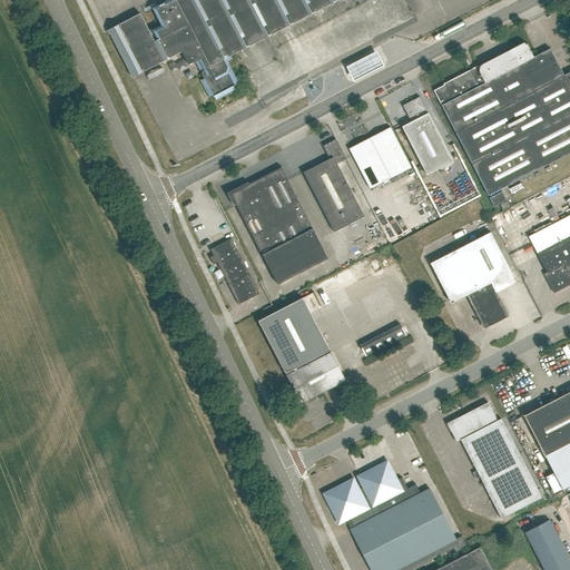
[(159,27),(166,23),(180,52),(182,52),(188,66),(195,62),(199,70),(203,71),(202,74),(204,79),(200,80),(209,99),(214,97),(215,100),(235,90),(233,86),(239,84),(228,62),(233,60),(231,55),(336,0),(166,0),(165,1),(149,9),(159,27)]
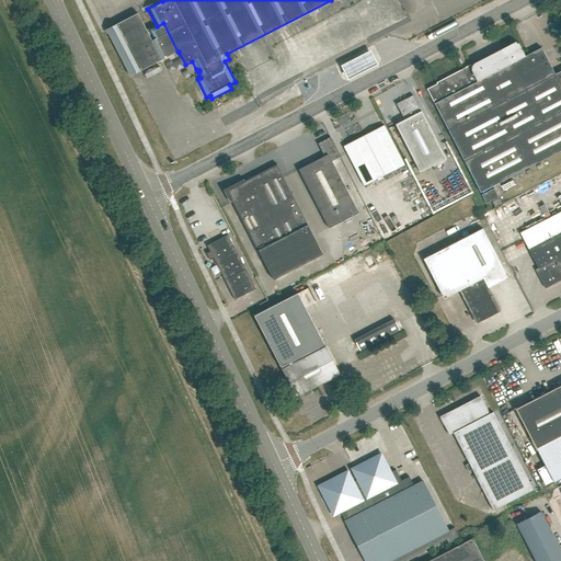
[(138,13),(105,30),(107,34),(109,34),(130,76),(178,52),(163,23),(157,26),(147,31),(138,13)]
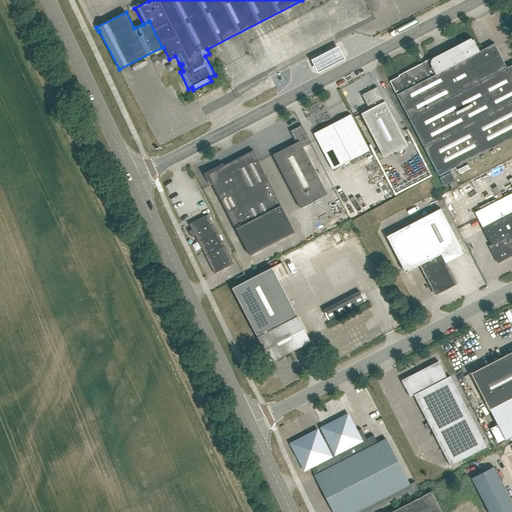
[(511,65),(507,68),(495,44),(480,51),(474,40),(472,40),(471,38),(402,74),(402,75),(390,81),(410,119),(439,175),(511,137),(511,65)]
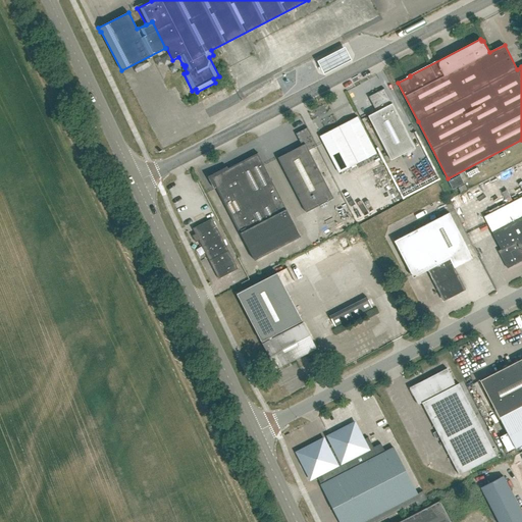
[(320,68),(347,56),(343,45),(315,57),(320,68)]
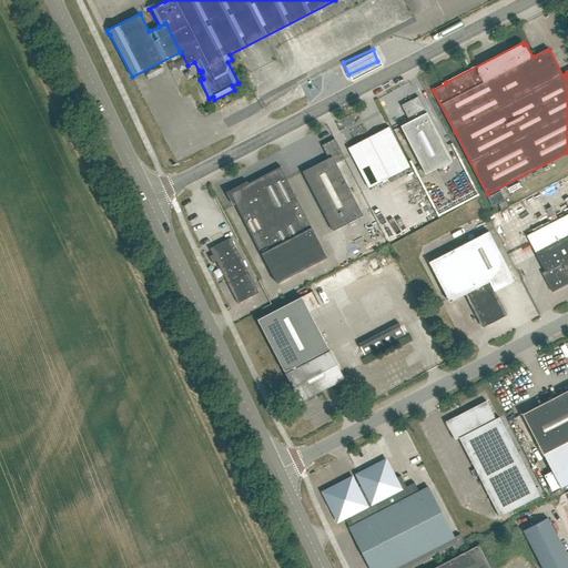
[(401,127),(425,174),(452,161),(418,97),(401,105),(409,122),(401,127)]
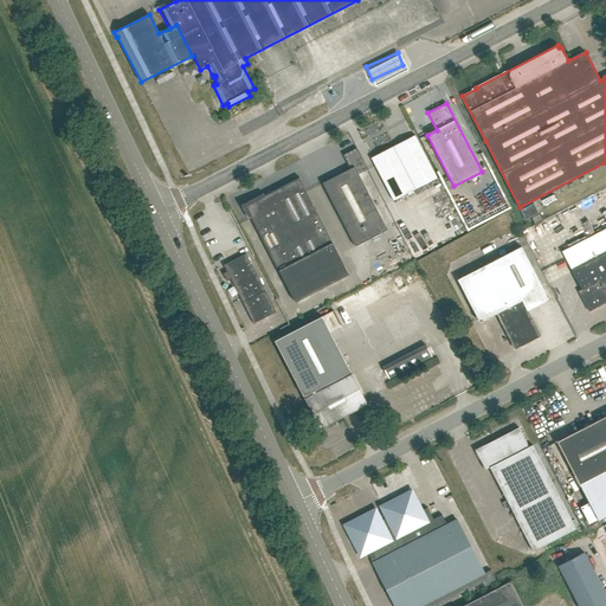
[(393,146),(369,159),(393,201),(437,178),(414,135),(393,146)]
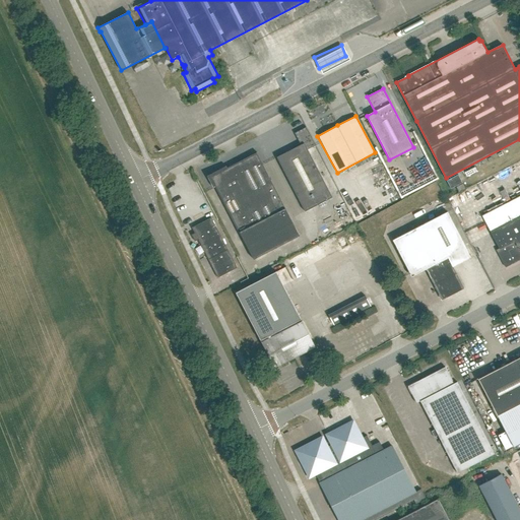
[(332,197),(308,149),(316,145),(307,128),(296,133),(302,144),(276,156),(305,211),(332,197)]
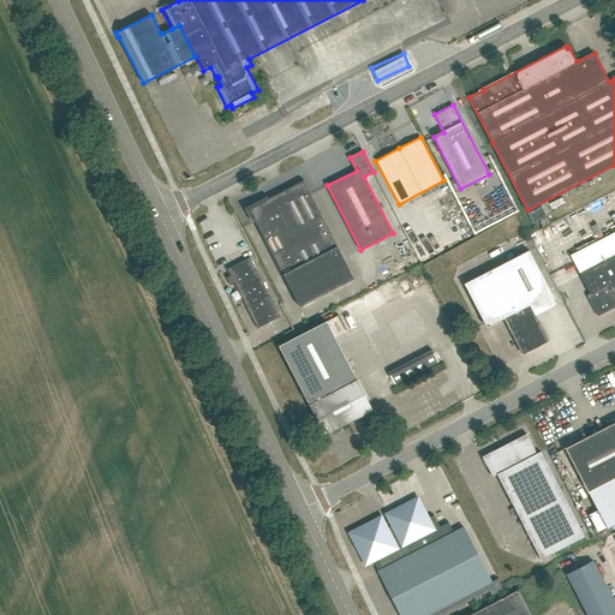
[(310,260),(338,246),(304,181),(276,195),(310,260)]
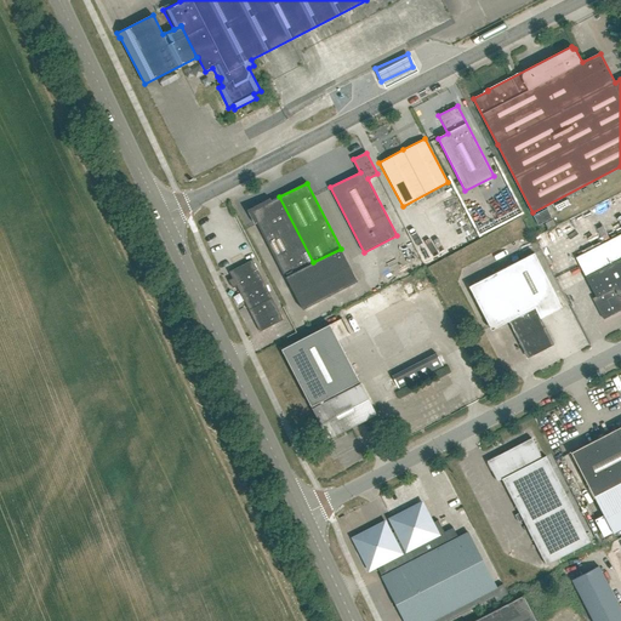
[(341,249),(313,262),(279,197),(252,211),(303,309),(358,281),(341,249)]
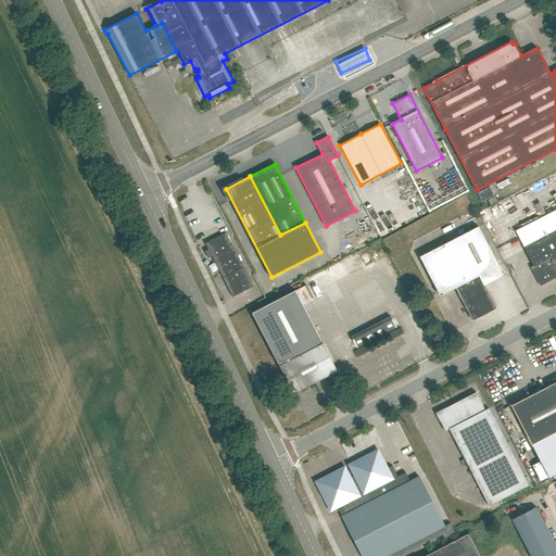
[(490,186),(478,193),(482,201),(494,194),(490,186)]
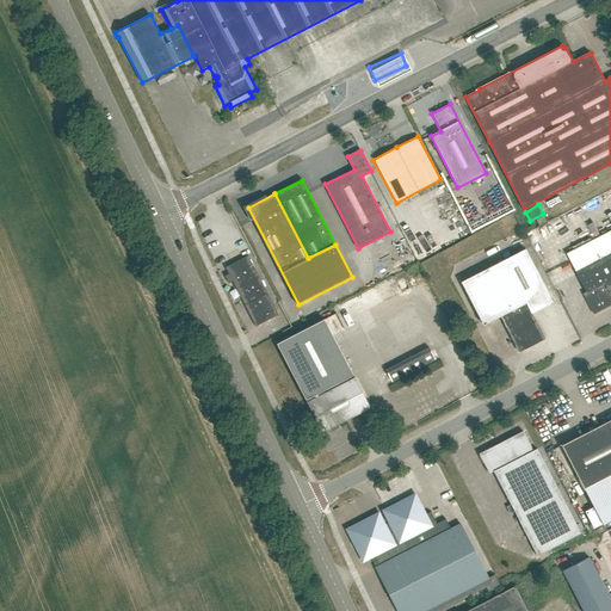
[(576,273),(587,292),(584,295),(594,315),(610,306),(610,294),(610,292),(610,291),(610,230),(566,254),(576,273)]
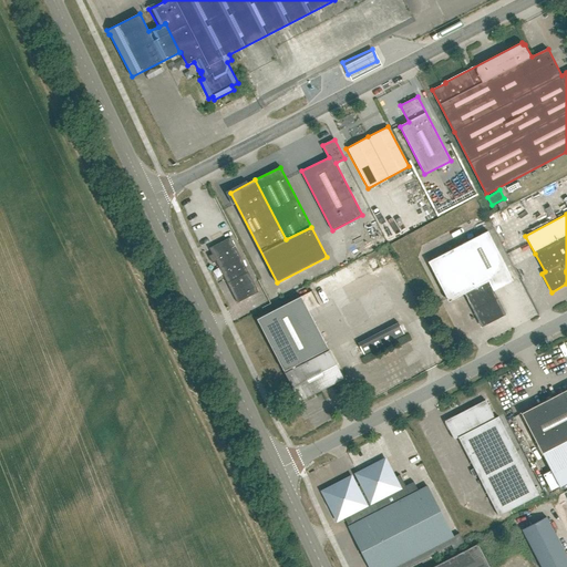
[(486,326),(487,325),(506,316),(494,291),(488,281),(508,271),(488,232),(429,263),(447,299),(451,298),(452,300),(464,295),(478,323),(480,322),(482,321),(485,322),(486,325),(486,326)]
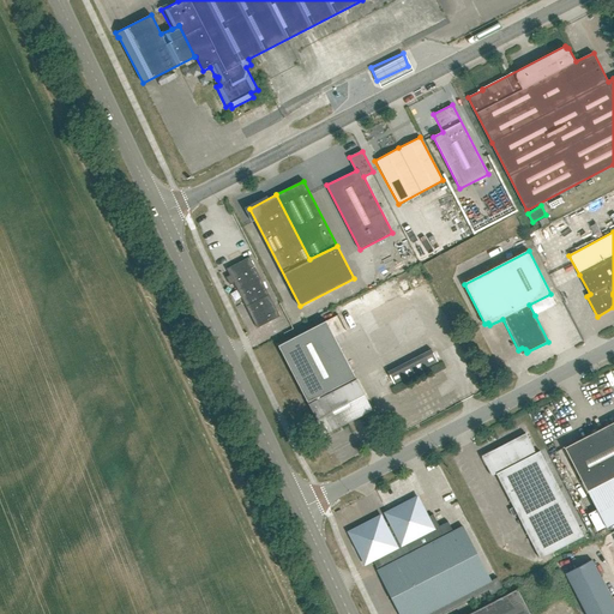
[(278,315),(268,294),(250,258),(228,269),(258,326),(278,315)]
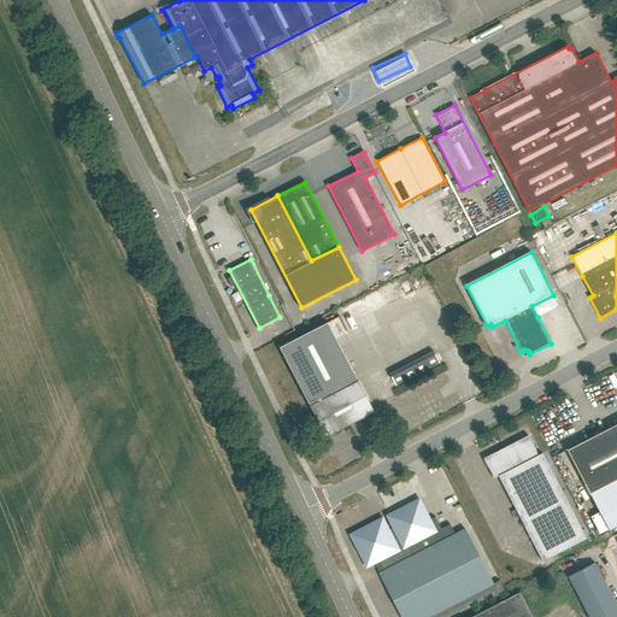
[(280,347),(311,406),(327,436),(374,412),(358,381),(328,322),(280,347)]
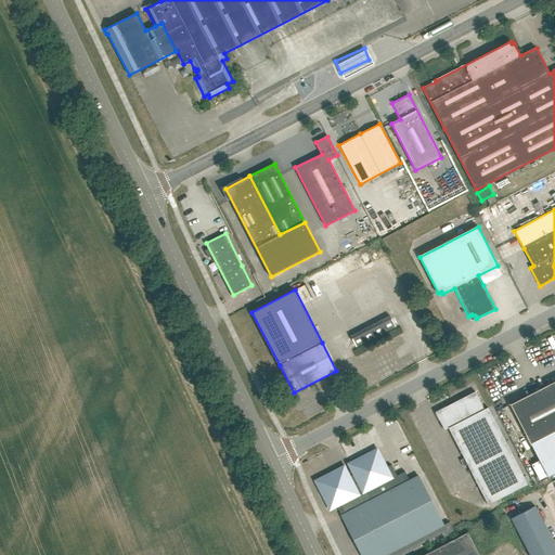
[(554,381),(539,390),(554,420),(554,381)]
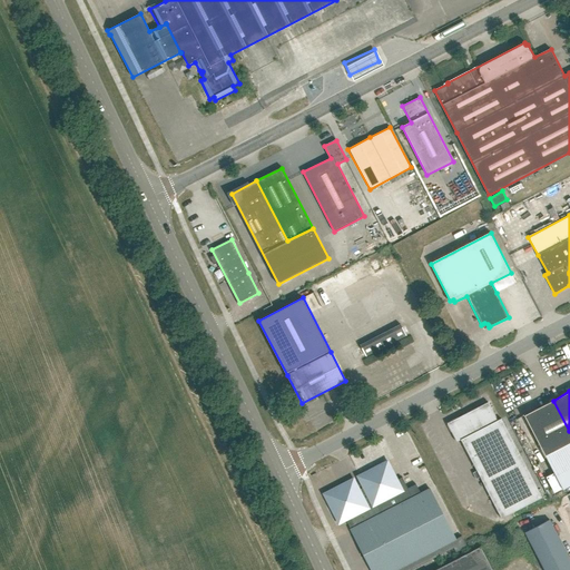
[(504,399),(499,402),(507,420),(513,416),(504,399)]
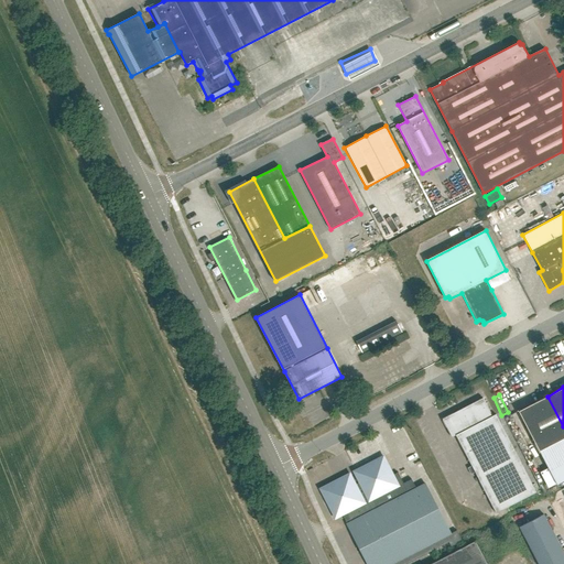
[(563,426),(548,397),(518,412),(556,485),(563,480),(563,426)]
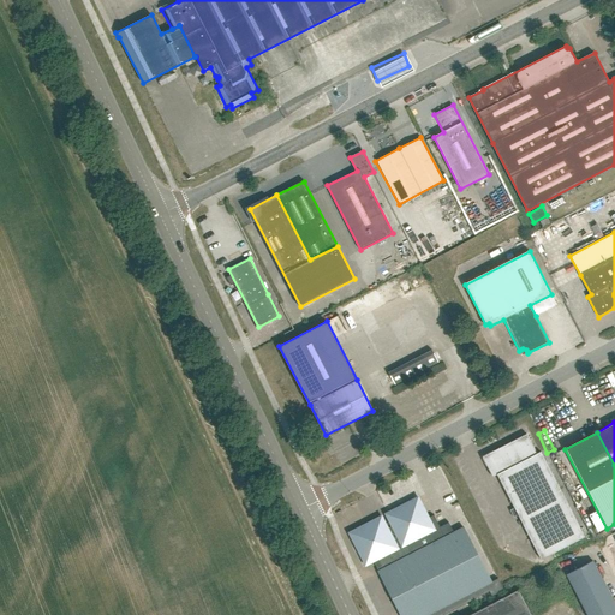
[(482,458),(493,477),(496,475),(514,508),(509,511),(513,518),(518,515),(541,560),(584,538),(542,457),(538,458),(526,435),(482,458)]
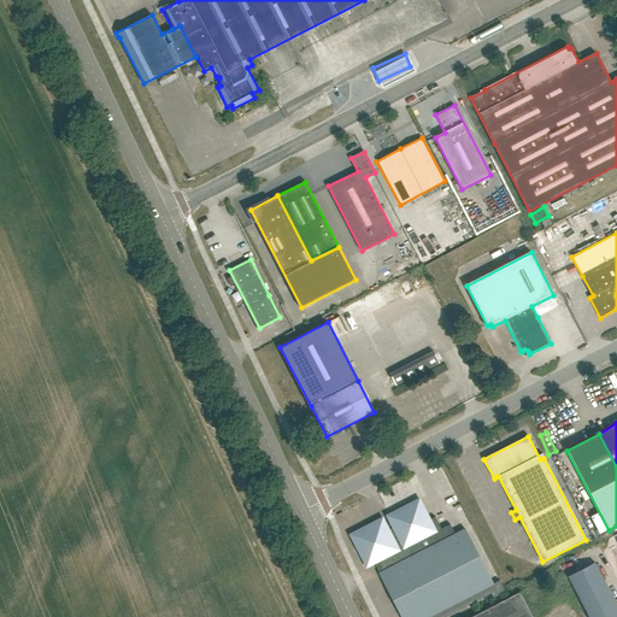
[(398,530),(411,558),(423,552),(454,612),(489,594),(487,587),(493,585),(465,529),(456,535),(450,524),(441,529),(435,517),(427,522),(422,512),(413,509),(404,510),(398,517),(397,527),(398,530)]
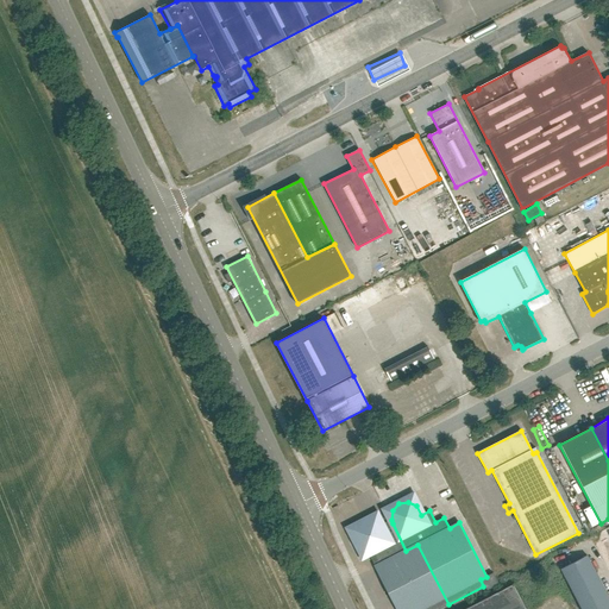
[(591,513),(579,520),(583,527),(596,521),(591,513)]
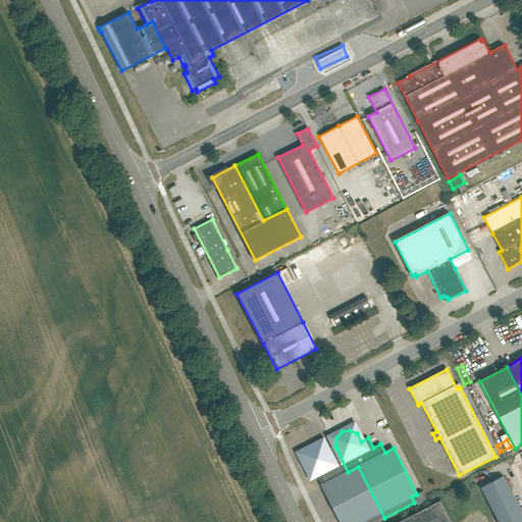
[(321,485),(348,472),(336,449),(327,453),(326,451),(319,447),(311,448),(306,454),(304,461),(307,468),(315,471),(321,485)]
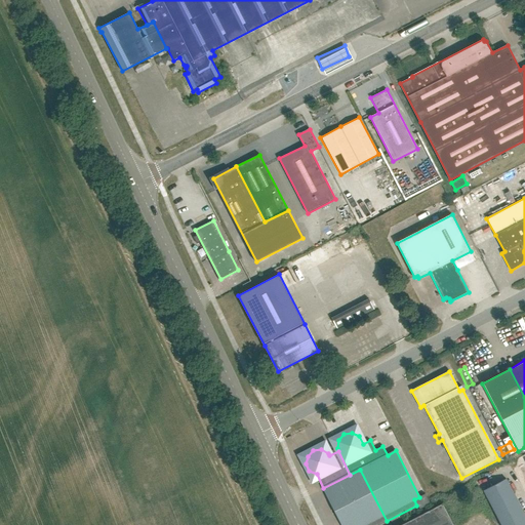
[(378,524),(387,521),(360,470),(350,475),(323,488),(340,524),(378,524)]
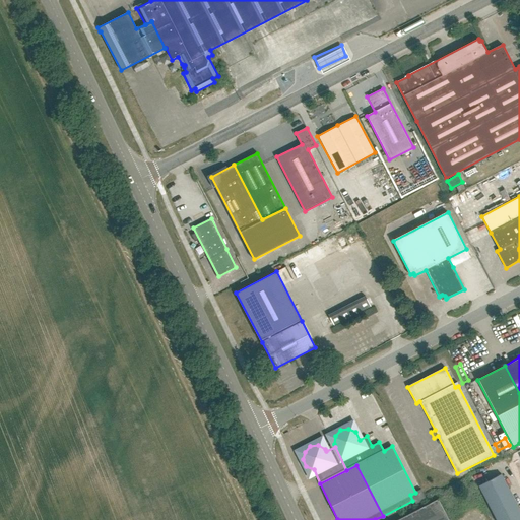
[(477,485),(496,519),(519,519),(519,511),(500,473),(477,485)]
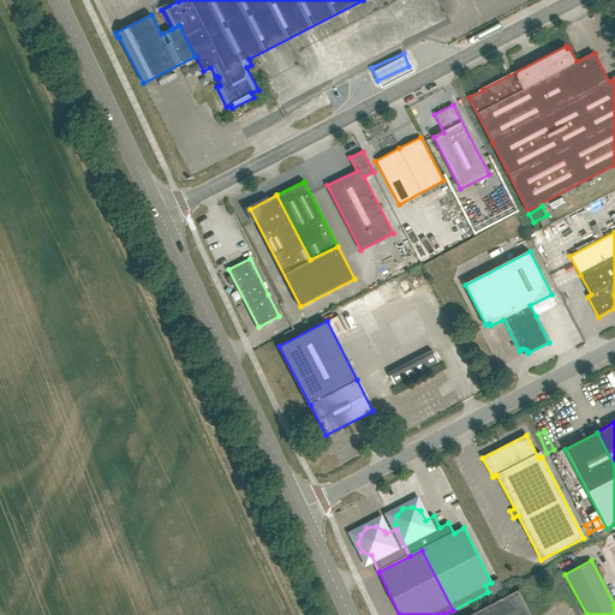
[(530,614),(517,591),(470,614),(530,614)]
